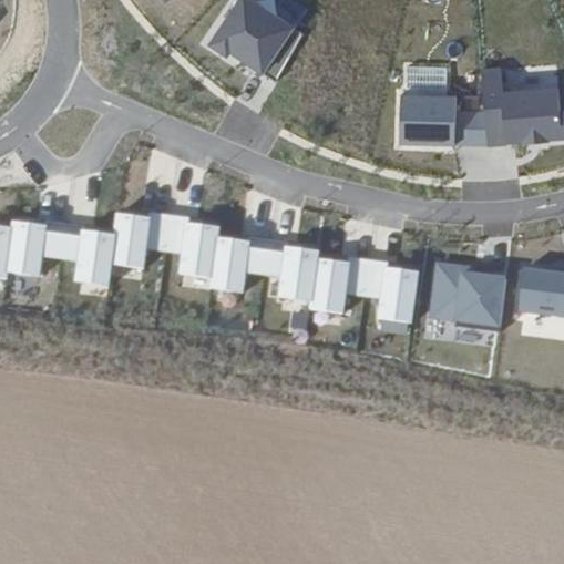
[(235,50),(265,71),(295,26),(263,0),(241,0),(211,43),(232,57),(235,50)]
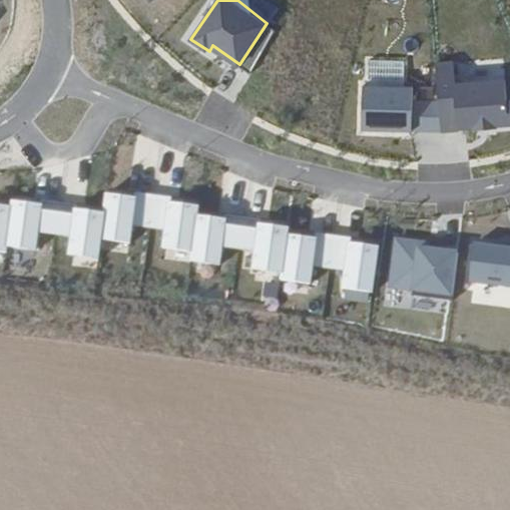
[(365,80),(363,128),(417,128),(418,99),(418,82),(406,81),(405,59),(372,59),(371,81),(365,80)]
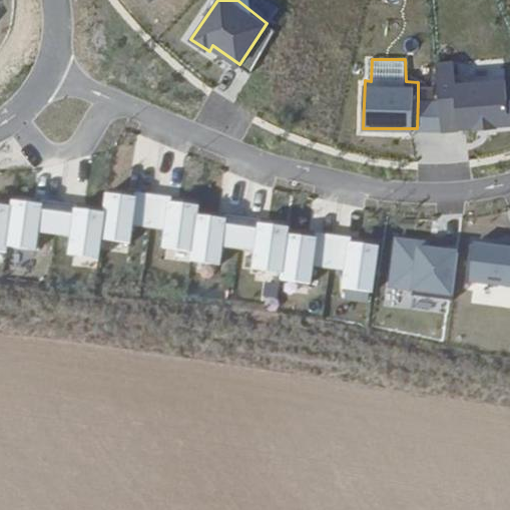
[(437,79),(442,127),(509,123),(509,74),(437,79)]
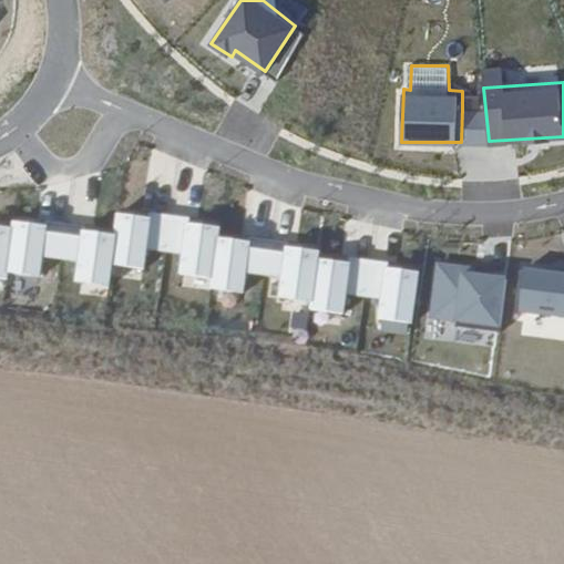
[(462,110),(461,142),(489,141),(484,110),(462,110)]
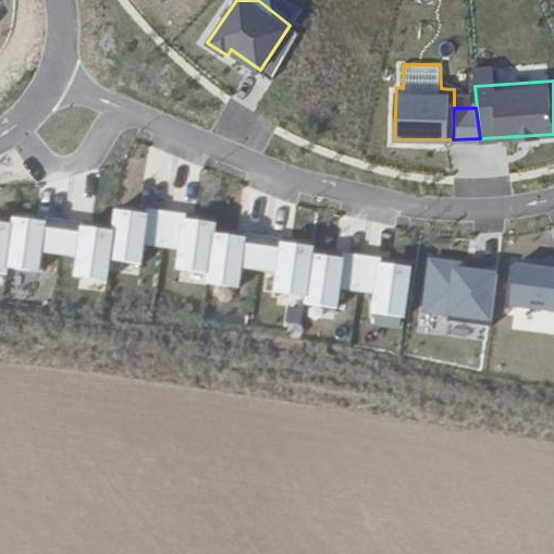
[(148,207),(147,212),(143,244),(162,246),(168,210),(148,207)]
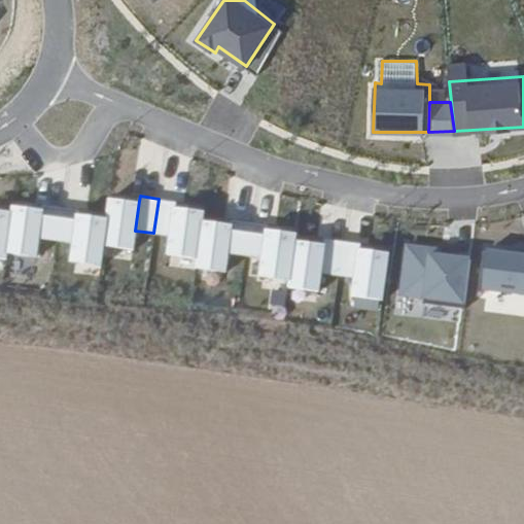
[(110,198),(108,218),(104,245),(132,249),(135,231),(139,201),(110,198)]
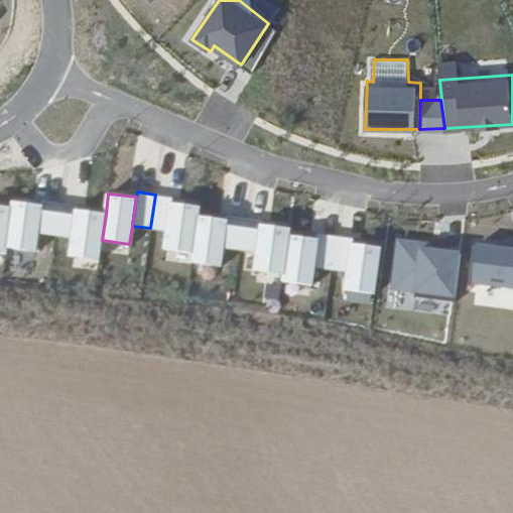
[(173,197),(155,195),(150,228),(168,230),(172,202),(173,197)]
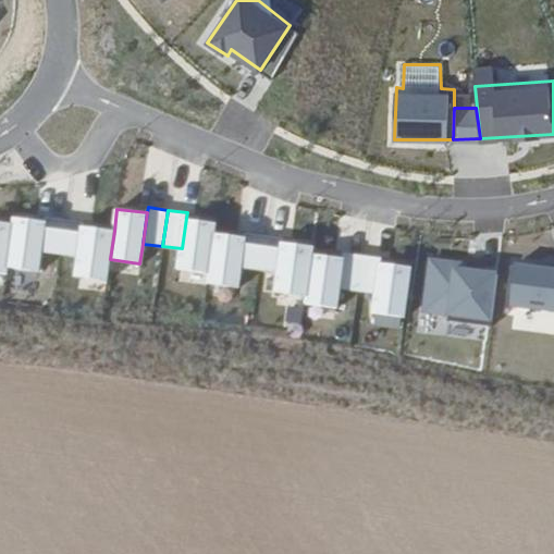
[(60,254),(65,218),(46,216),(46,221),(41,251),(60,254)]
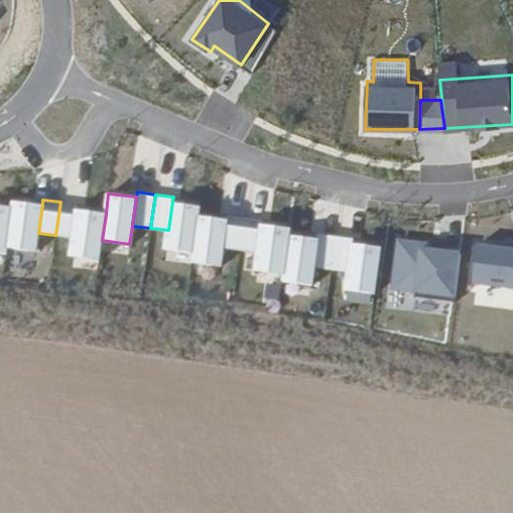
[(14,201),(13,207),(7,248),(35,252),(38,233),(42,205),(14,201)]
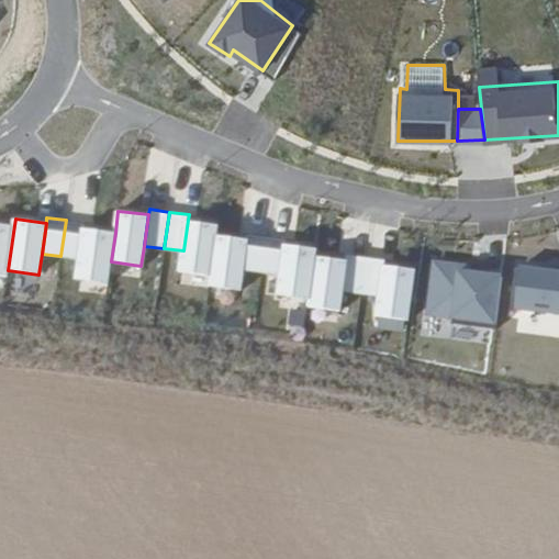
[(86,223),(66,220),(60,256),(80,259),(85,228),(86,223)]
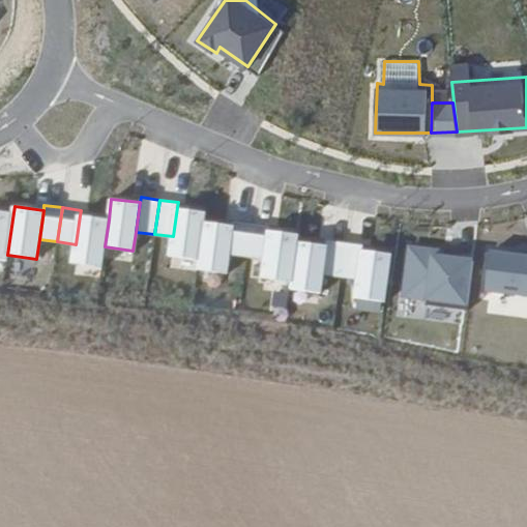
[(205,211),(177,207),(173,236),(171,256),(199,259),(204,222),(205,211)]
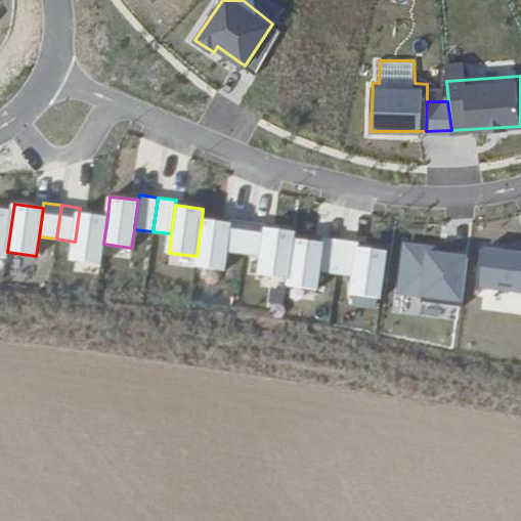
[(13,210),(0,208),(0,256),(7,257),(7,252),(13,210)]
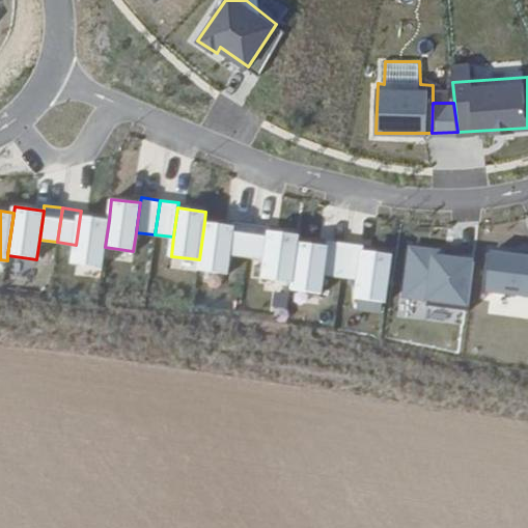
[(80,216),(76,245),(73,266),(102,269),(105,247),(109,220),(80,216)]
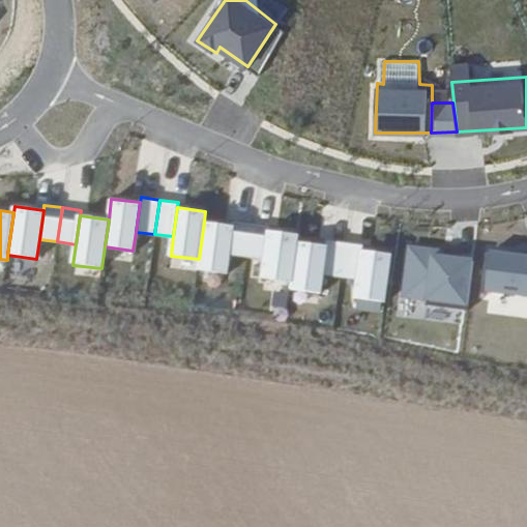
[(233,220),(232,225),(228,254),(247,257),(252,223),(233,220)]
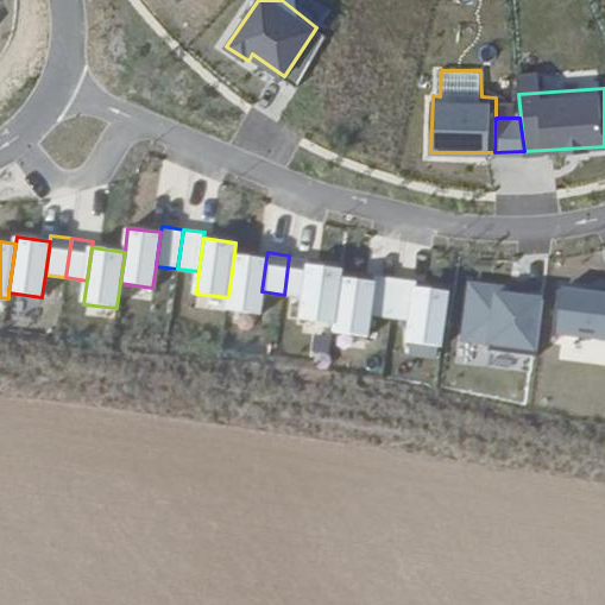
[(266,258),(234,254),(228,297),(227,309),(259,313),(262,291),(266,258)]
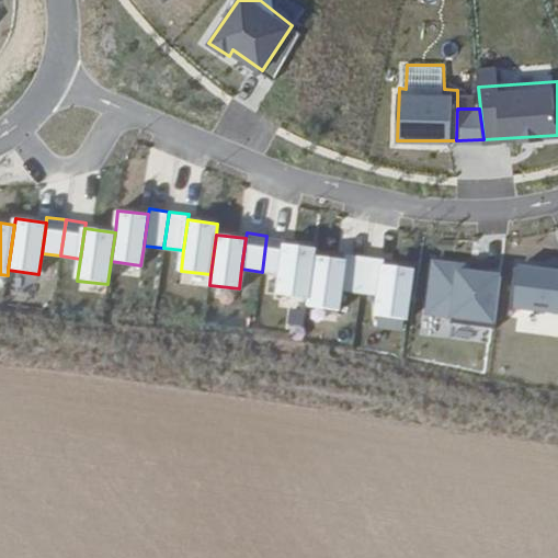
[(286,238),(266,236),(262,272),(281,274),(285,243),(286,238)]
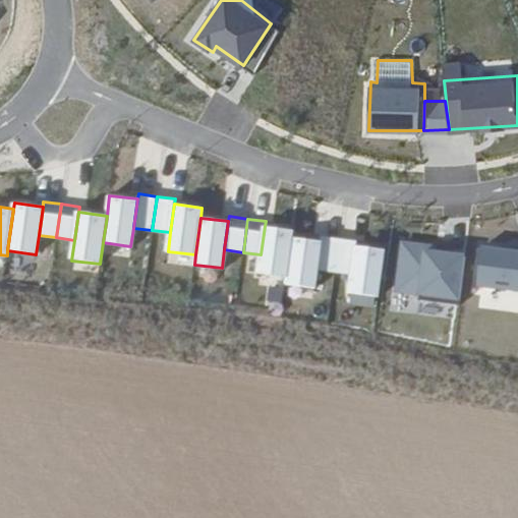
[(293,230),(265,226),(261,254),(259,273),(287,277),(292,236),(293,230)]
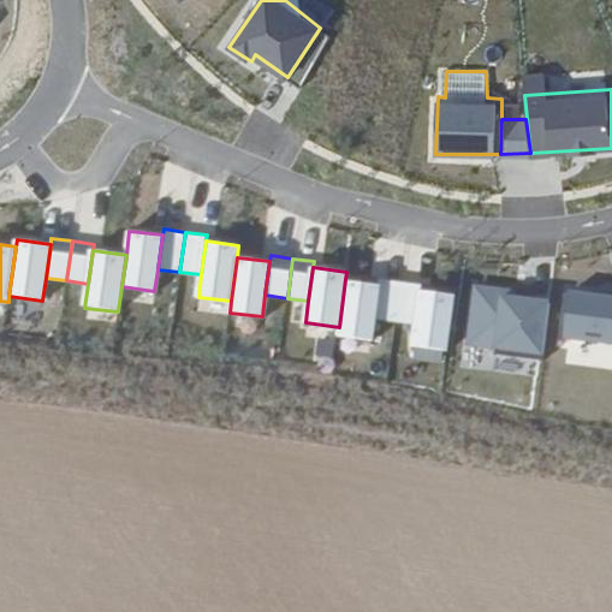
[(423,267),(422,286),(458,289),(459,271),(423,267)]
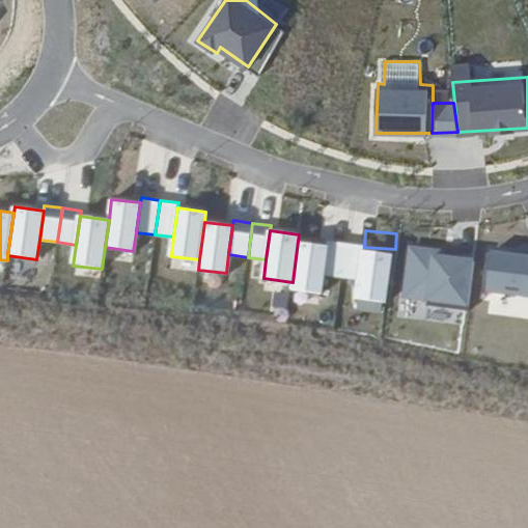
[(327,240),(326,245),(323,274),(341,277),(346,242),(327,240)]
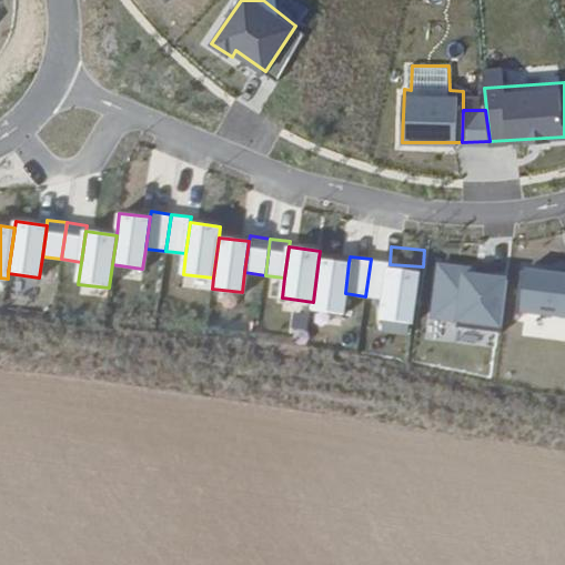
[(349,262),(319,258),(313,302),(312,310),(342,314),(345,293),(349,262)]
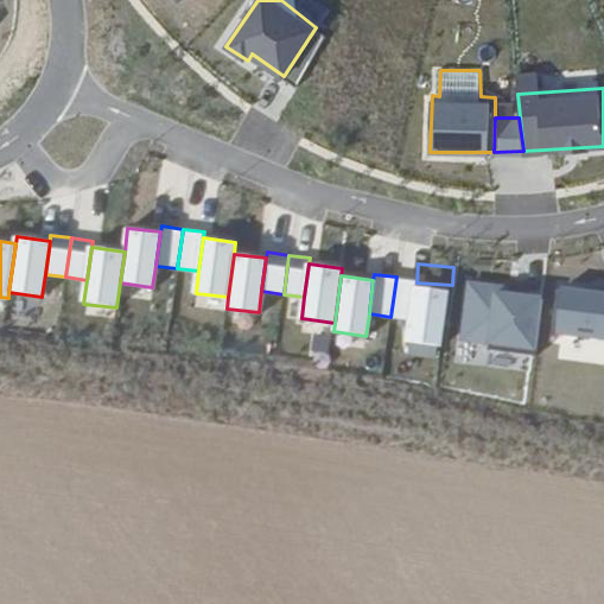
[(417,280),(396,277),(390,317),(412,319),(415,286),(417,280)]
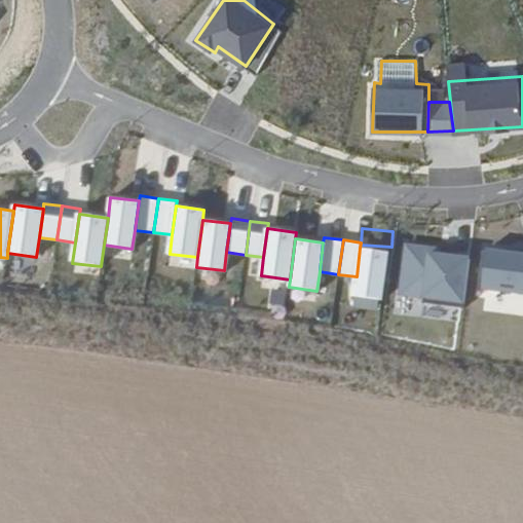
[(432,247),(407,244),(401,293),(425,296),(424,302),(464,307),(471,258),(440,254),(439,254),(438,259),(431,258),(432,247)]
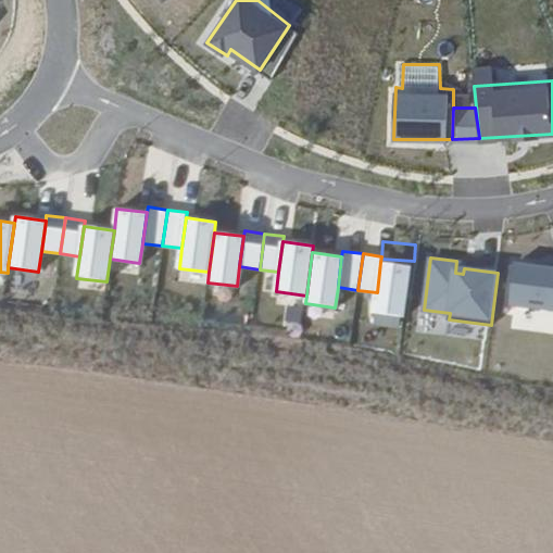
[(466,262),(456,261),(455,273),(463,274),(464,268),(465,268),(466,262)]
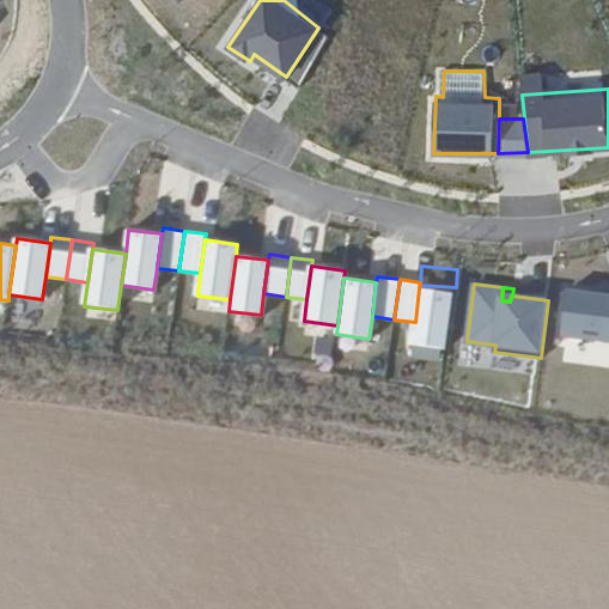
[(454,293),(419,288),(415,322),(412,342),(445,347),(454,293)]
